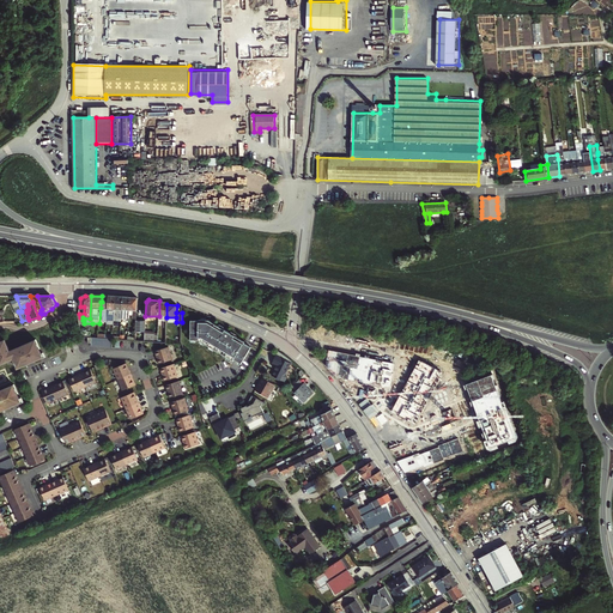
[(208,321),(199,321),(199,322),(190,321),(189,341),(199,341),(231,363),(232,362),(236,364),(240,366),(250,350),(246,347),(243,345),(244,344),(208,321)]
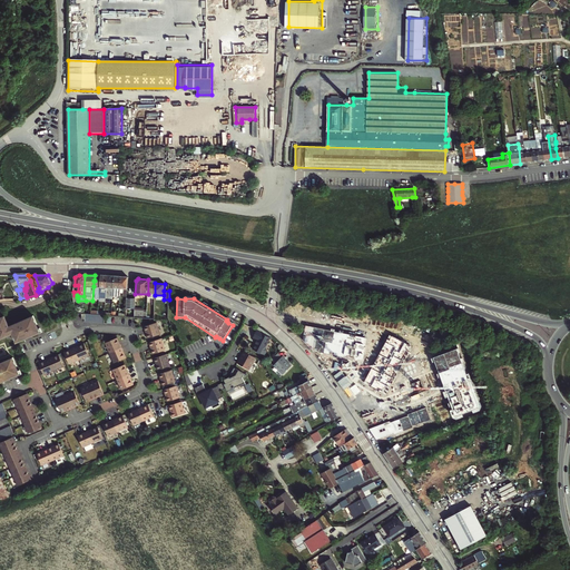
[(10,326),(5,316),(0,317),(0,335),(1,338),(12,333),(17,342),(20,341),(19,338),(23,336),(27,335),(28,335),(29,337),(40,332),(38,325),(37,324),(33,315),(28,317),(28,318),(21,321),(21,322),(18,323),(10,326)]
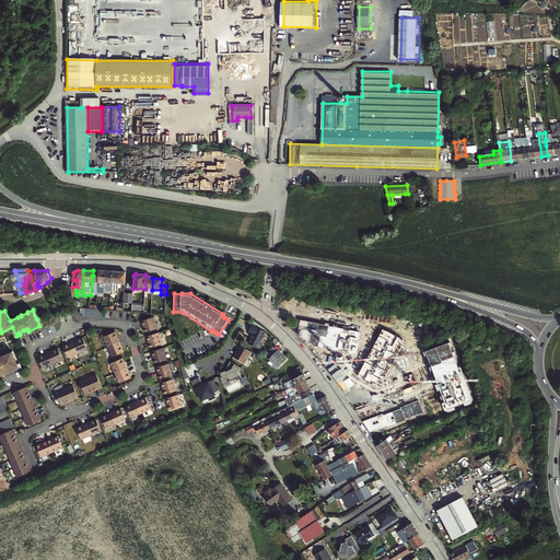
[(151,316),(139,321),(140,324),(141,324),(142,331),(154,328),(151,316)]
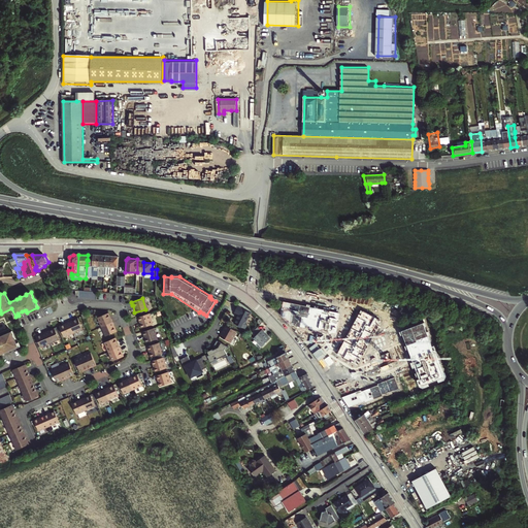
[(238,305),(234,312),(239,315),(238,316),(236,318),(237,318),(234,323),(236,325),(236,326),(237,326),(237,325),(244,329),(246,325),(245,322),(251,312),(238,305)]
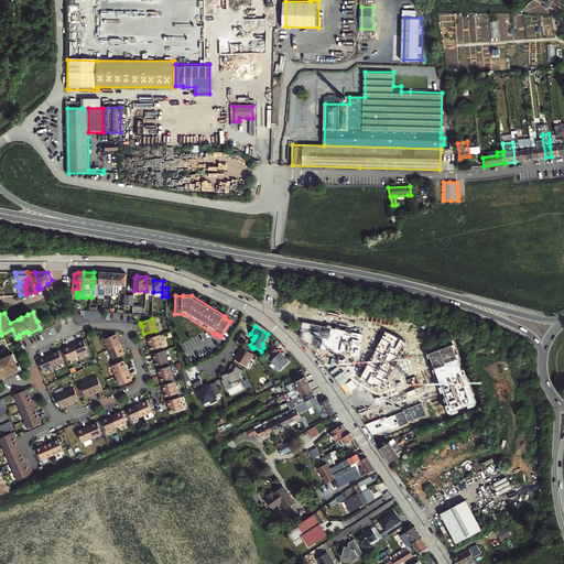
[(356,381),(350,384),(356,397),(432,361),(418,332),(369,354),(379,375),(376,377),(377,379),(359,388),(356,381)]
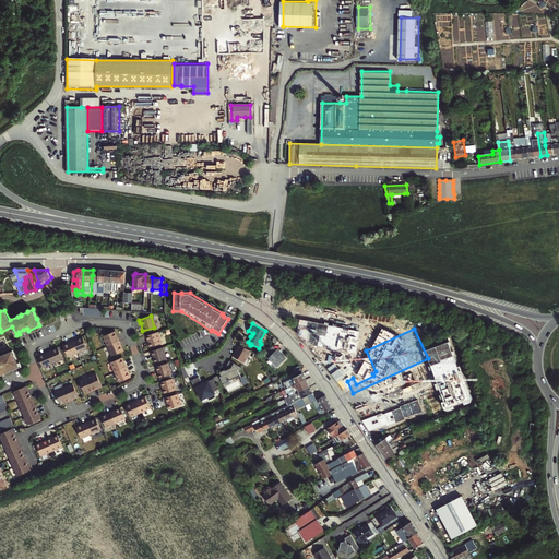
[(116,336),(114,330),(102,335),(106,345),(110,355),(122,349),(119,344),(120,343),(119,340),(117,336),(116,336)]
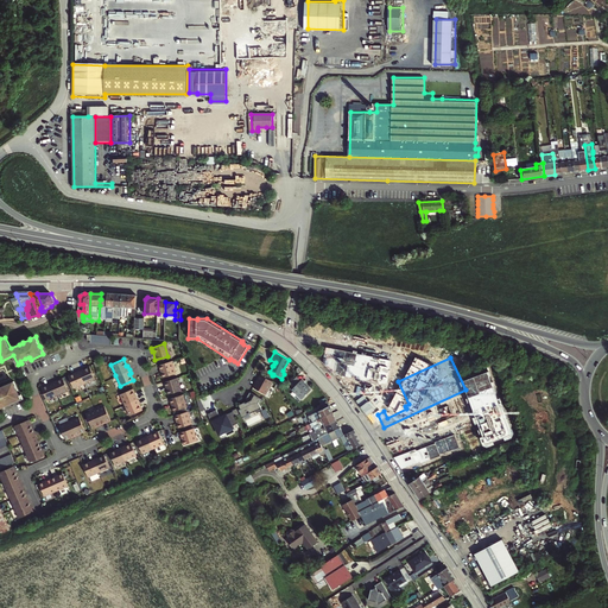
[(170,360),(156,365),(158,368),(160,377),(173,373),(170,360)]
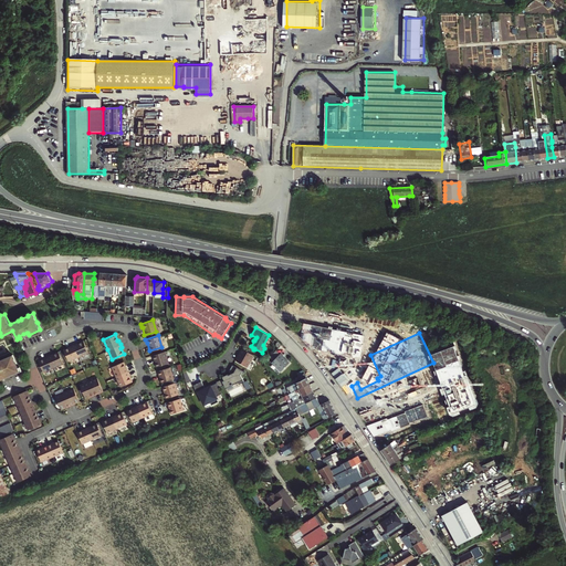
[(341,352),(345,348),(339,339),(335,342),(341,352)]
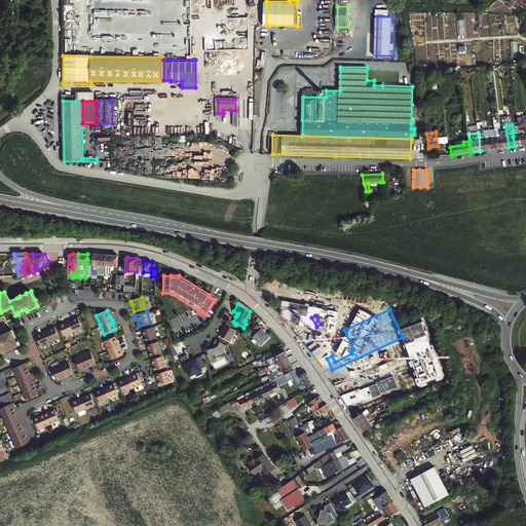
[(65,323),(59,326),(64,336),(73,332),(82,328),(77,317),(72,321),(71,320),(68,321),(65,323)]
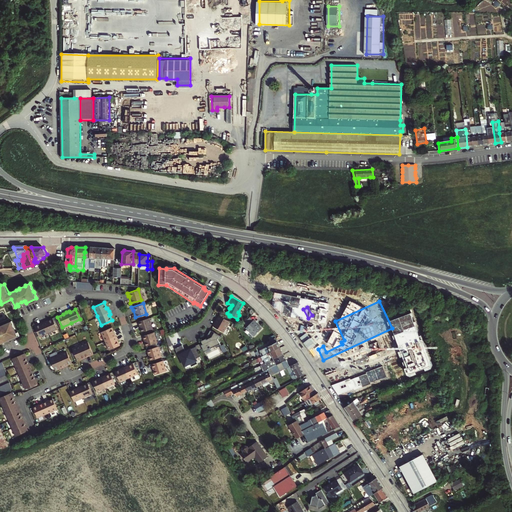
[(224,332),(230,321),(220,315),(213,326),(224,332)]
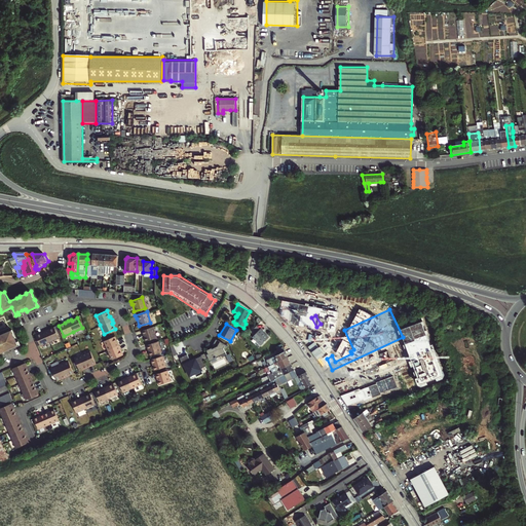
[(321,328),(314,331),(325,354),(331,351),(326,339),(339,333),(335,324),(322,330),(321,328)]
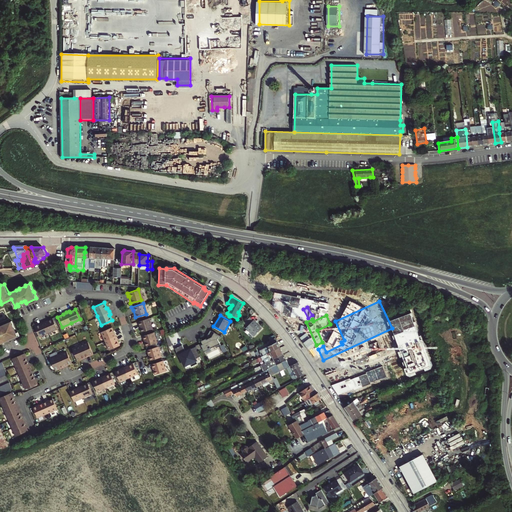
[(148,317),(136,321),(137,325),(138,324),(140,331),(151,328),(148,317)]
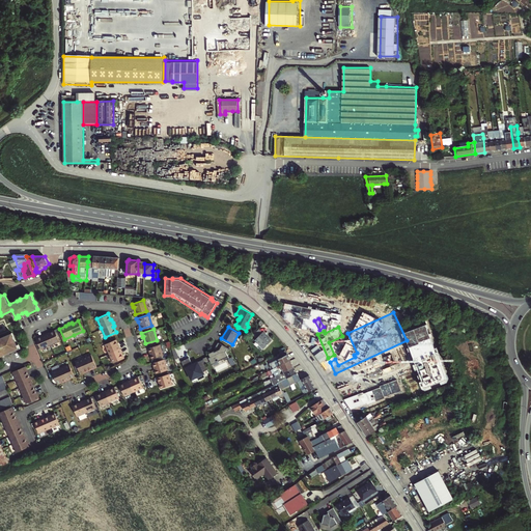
[(42,337),(36,339),(40,350),(50,346),(59,342),(55,331),(49,334),(49,333),(45,334),(42,336),(42,337)]
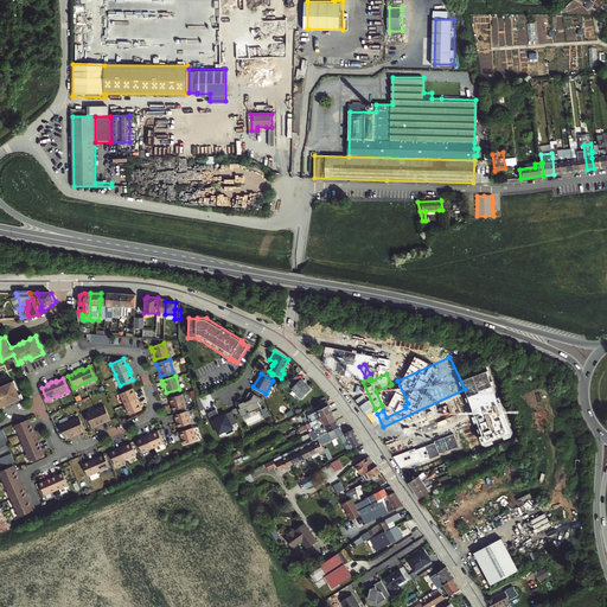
[(305,383),(301,379),(292,389),(301,400),(311,390),(304,384),(305,383)]
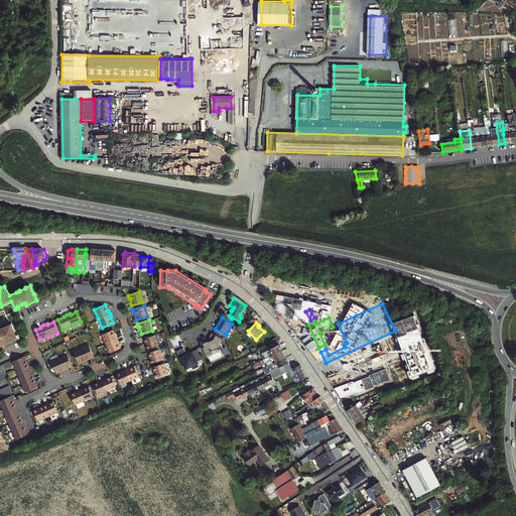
[(7,326),(0,329),(0,345),(3,344),(3,343),(6,342),(7,344),(18,339),(15,332),(12,324),(7,326)]
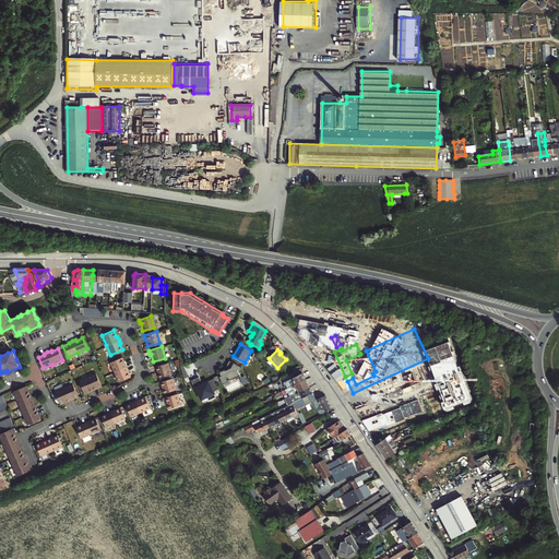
[(123,363),(120,357),(109,361),(114,371),(118,381),(129,377),(127,370),(128,369),(126,366),(125,363),(123,363)]
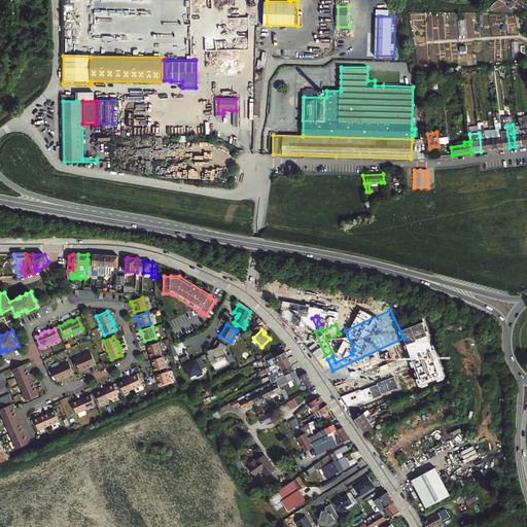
[(157,341),(145,345),(146,349),(147,348),(149,355),(161,352),(157,341)]
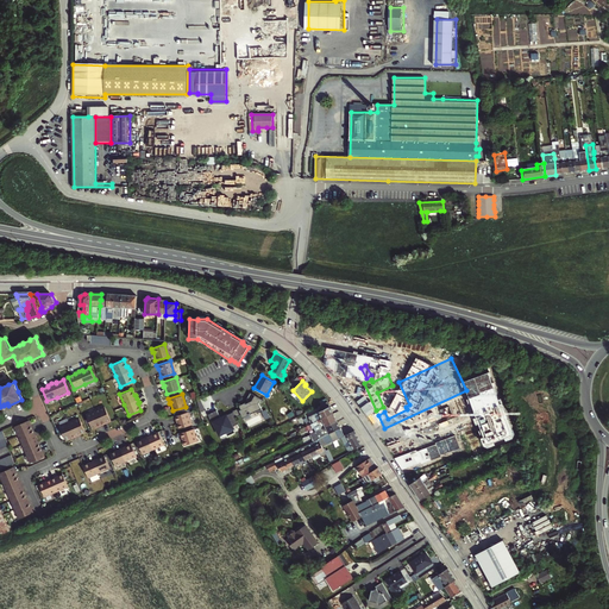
[(262,400),(251,394),(248,399),(250,402),(246,405),(245,403),(239,406),(243,413),(256,407),(256,406),(259,403),(262,400)]
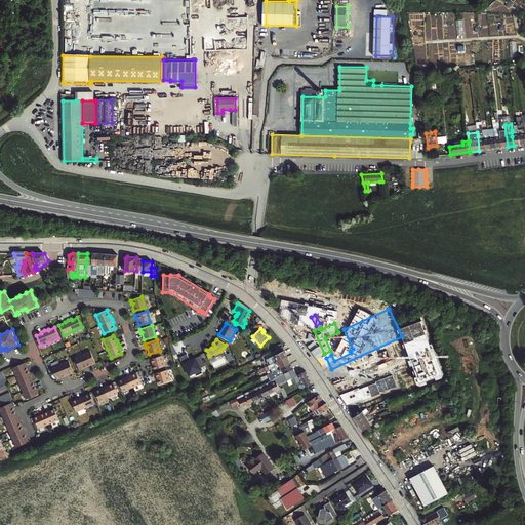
[(89,350),(74,357),(79,369),(94,362),(89,350)]
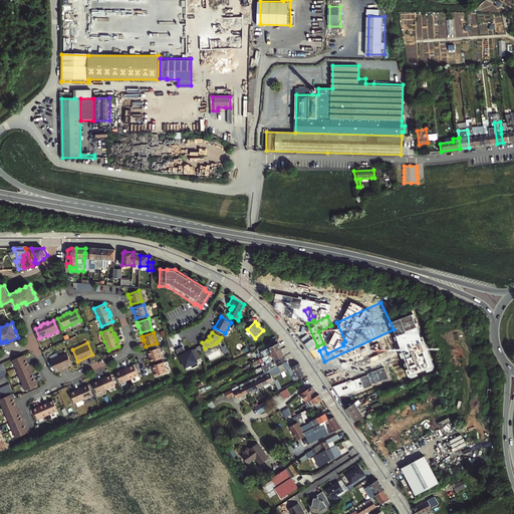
[(272,346),(258,353),(261,359),(263,358),(262,354),(266,352),(268,355),(281,349),(278,343),(272,346)]
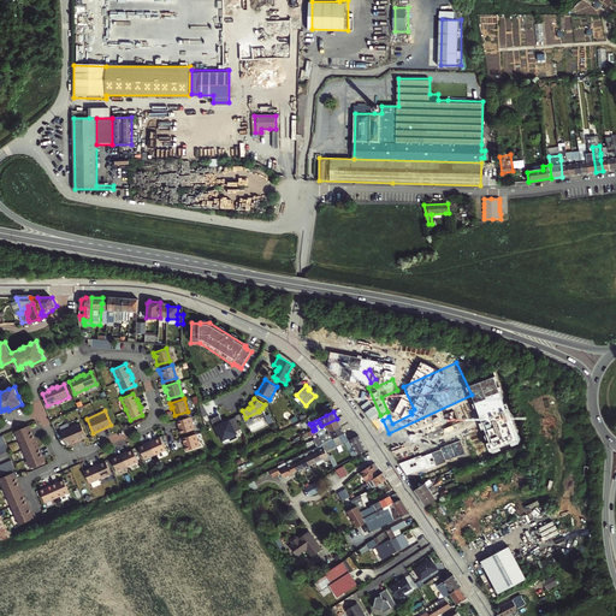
[(213,427),(215,426),(220,437),(226,433),(230,440),(237,437),(235,431),(241,427),(235,416),(225,421),(225,422),(223,424),(219,414),(209,419),(213,427)]
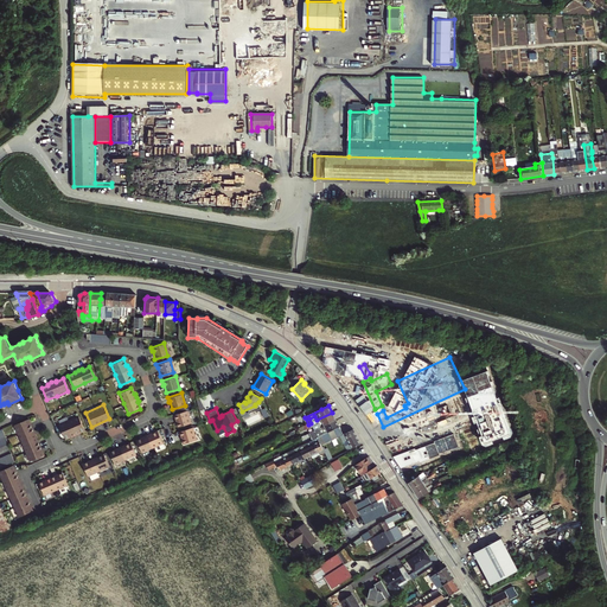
[(187,410),(173,414),(174,419),(176,417),(178,426),(191,422),(187,410)]
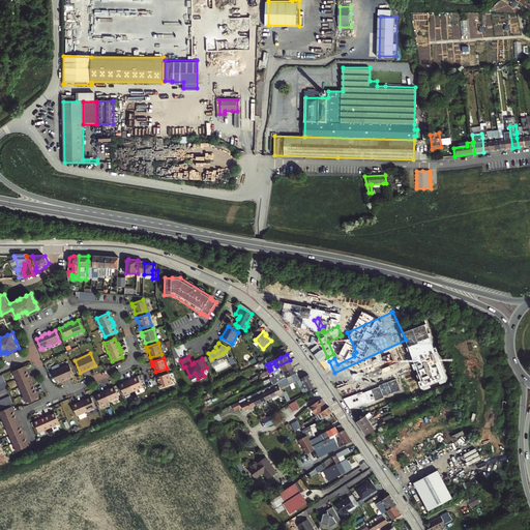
[(276,366),(271,370),(269,371),(268,371),(269,375),(272,374),(272,373),(277,370),(280,374),(293,366),(290,360),(276,366)]
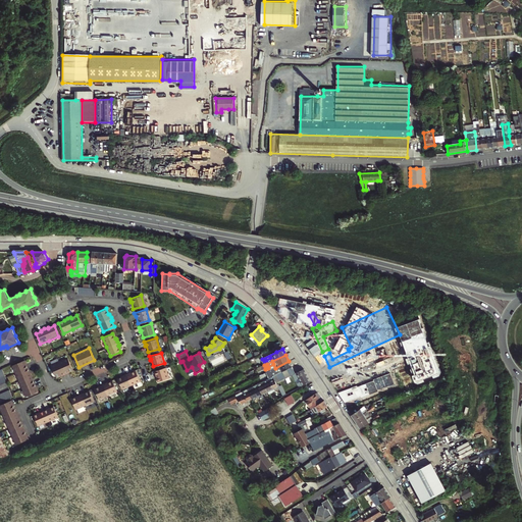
[(67,358),(50,365),(56,377),(72,370),(67,358)]
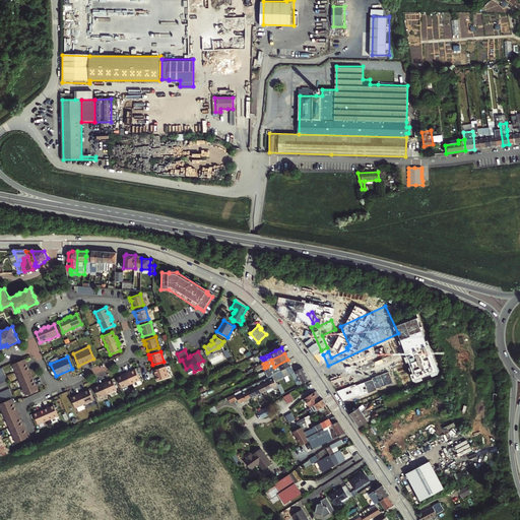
[(24,358),(12,364),(26,395),(39,389),(24,358)]
